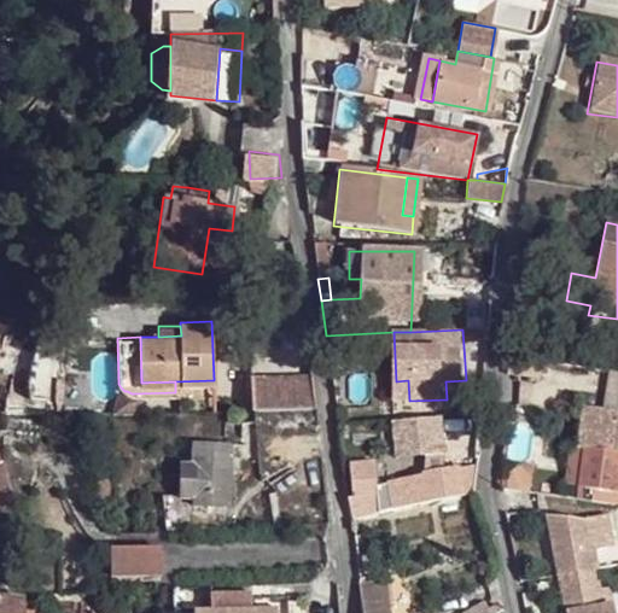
[(579,407),(576,433),(611,438),(617,438),(617,373),(605,372),(600,409),(579,407)]
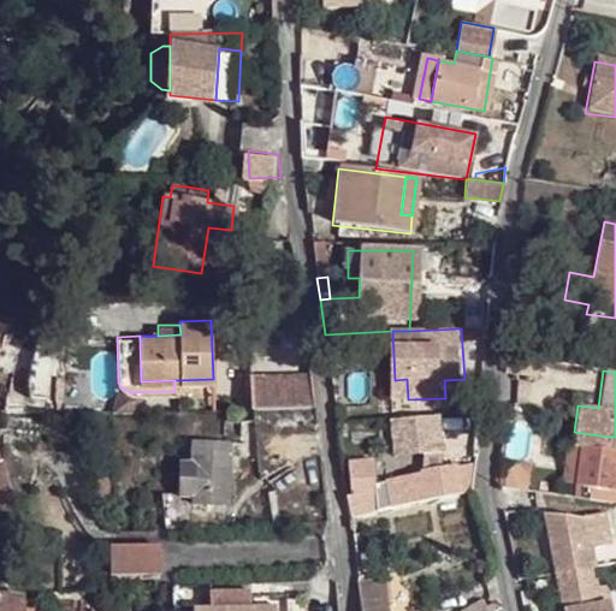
[(312,372),(252,374),(253,407),(317,403),(312,372)]
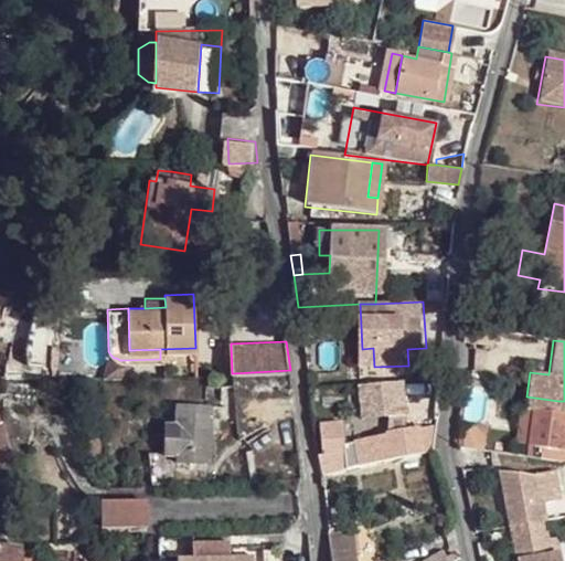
[(373,348),(362,349),(363,368),(374,367),(373,348)]
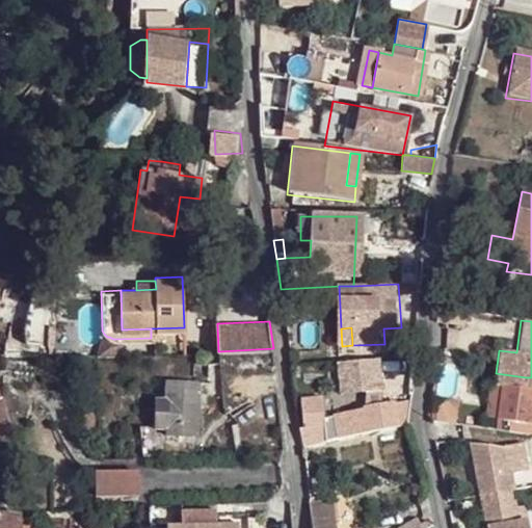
[(331,363),(331,354),(314,355),(313,364),(331,363)]
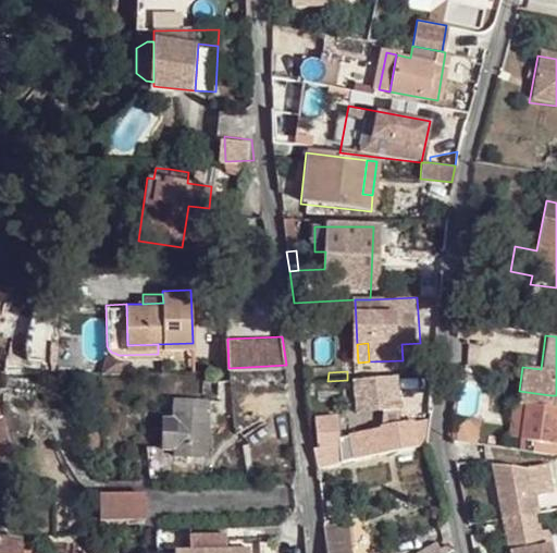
[(399,373),(350,377),(353,413),(401,410),(399,373)]
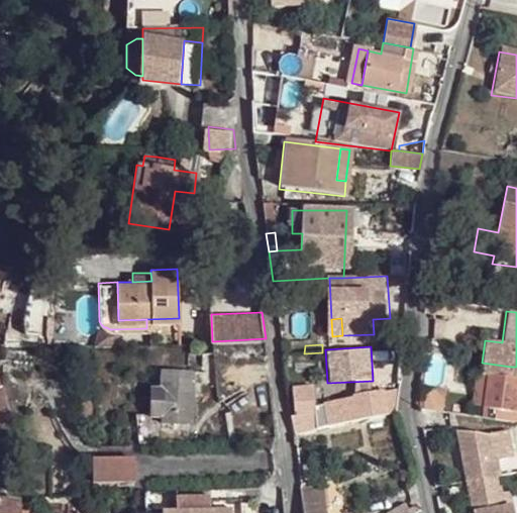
[(482,363),(481,375),(486,376),(487,371),(509,377),(511,367),(482,363)]
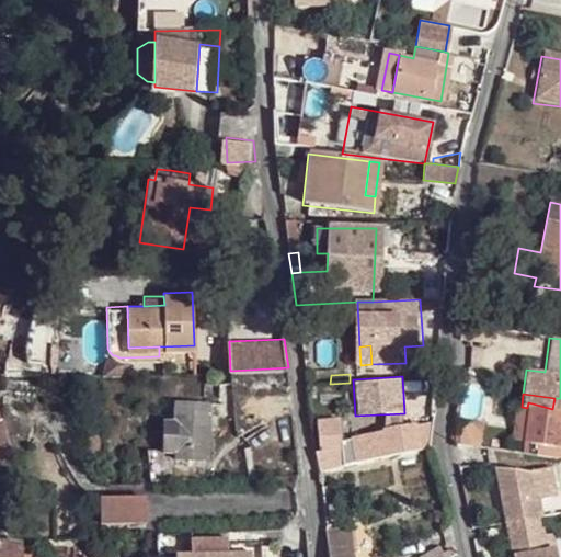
[(167,420),(167,453),(179,453),(179,459),(214,459),(213,399),(178,398),(179,420),(167,420)]
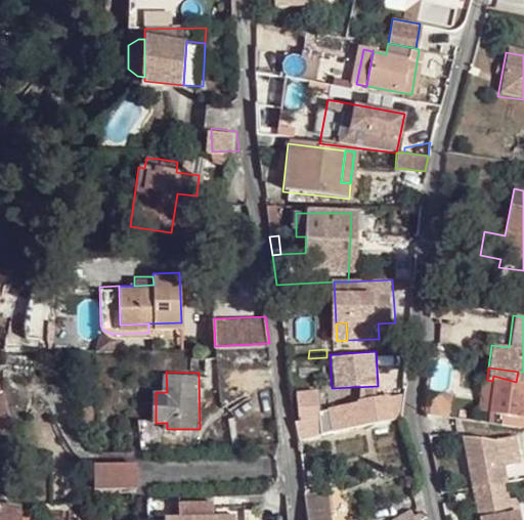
[(522,425),(523,403),(523,383),(516,382),(493,376),(492,381),(489,410),(488,423),(522,425)]
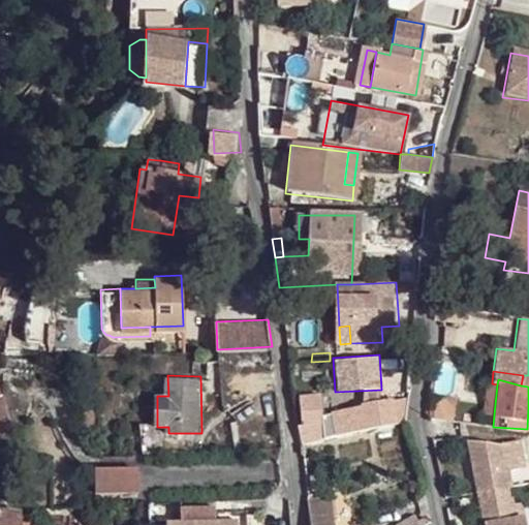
[(492,383),(485,382),(480,413),(494,414),(497,384),(492,383)]
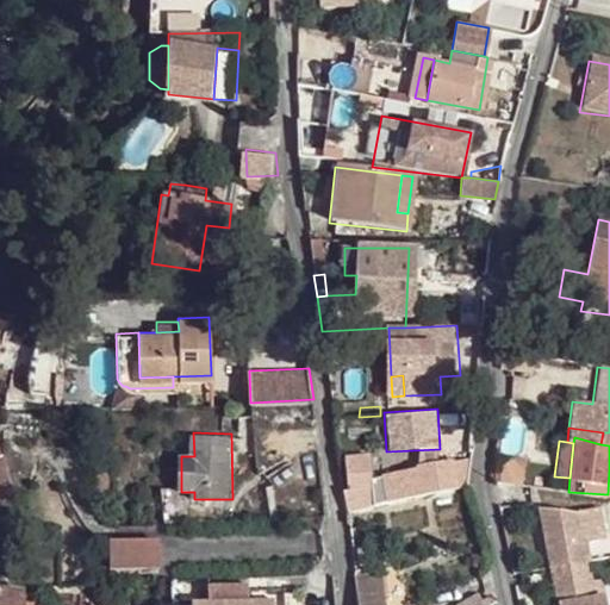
[(368,457),(373,490),(388,488),(388,475),(387,472),(386,465),(380,465),(380,456),(368,457)]
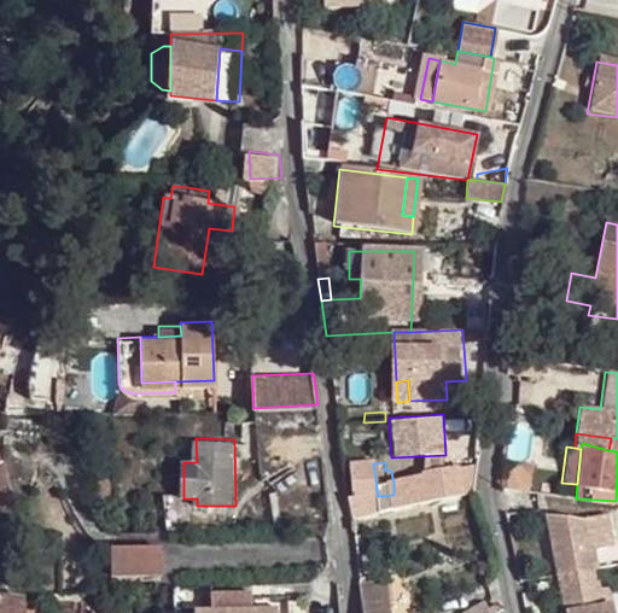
[(378,496),(373,463),(351,466),(356,497),(378,496)]
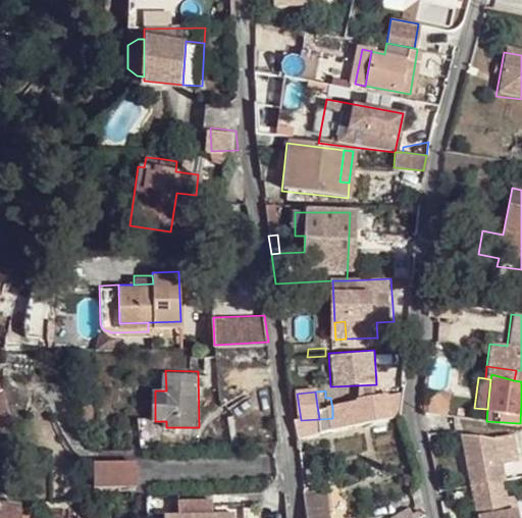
[(387,393),(331,404),(332,407),(332,418),(334,430),(353,423),(362,422),(363,423),(390,417),(392,417),(387,393)]
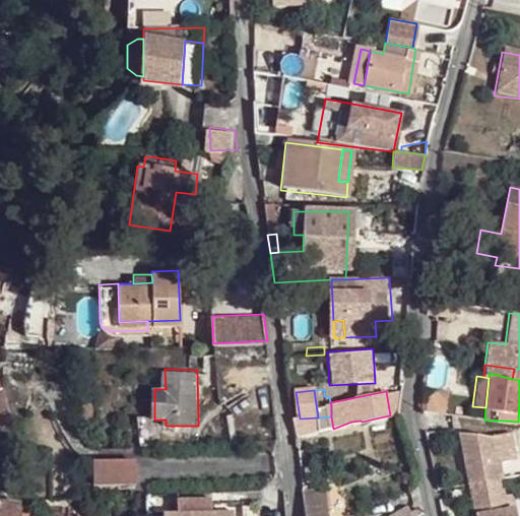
[(296,438),(321,431),(321,425),(295,431),(296,438)]
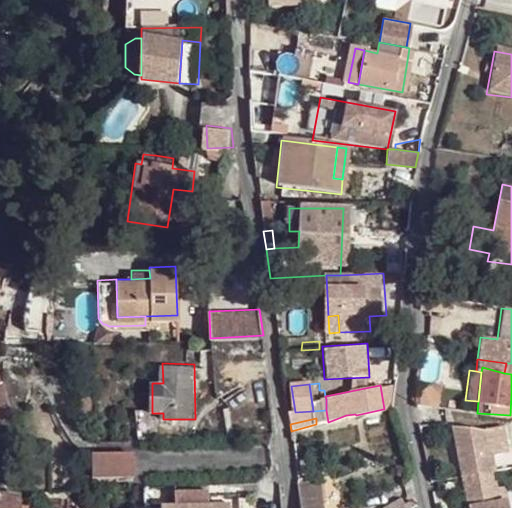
[(484,429),(452,427),(469,507),(508,507),(505,488),(495,489),(489,456),(506,453),(501,425),(484,429)]
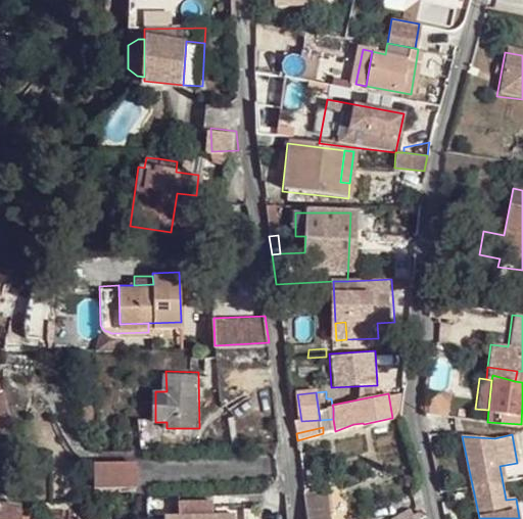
[(137,462),(96,463),(97,486),(137,485),(137,462)]
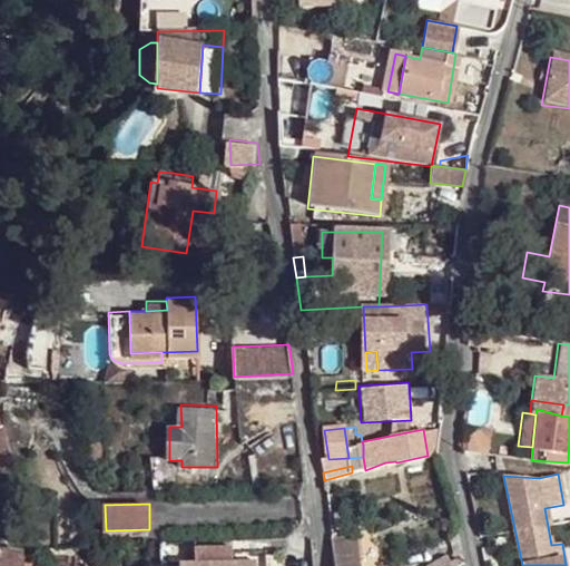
[(344,509),(333,510),(335,528),(345,526),(344,509)]
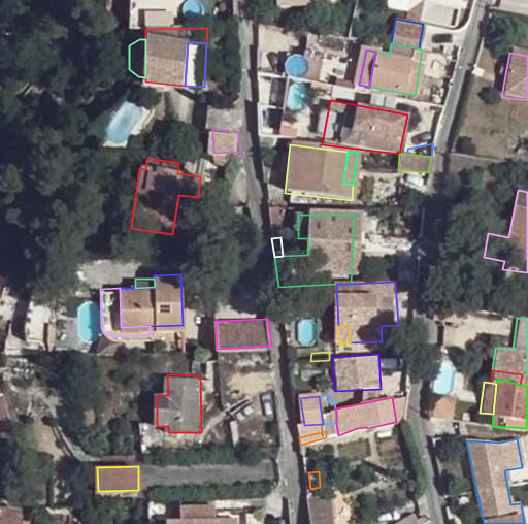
[(309,523),(418,523),(413,514),(396,523),(333,523),(329,493),(306,496),(309,523)]
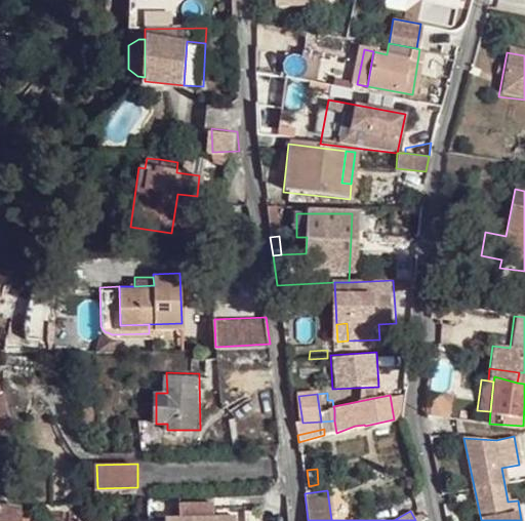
[(165,518),(165,520),(237,520),(238,516),(214,517),(214,501),(180,503),(180,517),(165,518)]
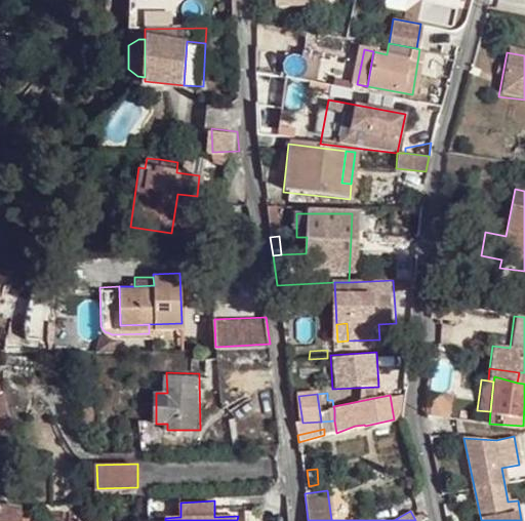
[(21,520),(22,510),(0,508),(0,520),(21,520)]
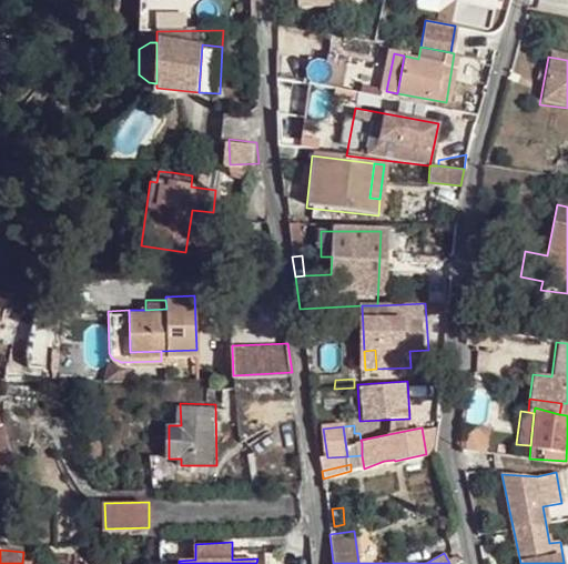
[(22,563),(34,563),(34,552),(23,552),(22,563)]
